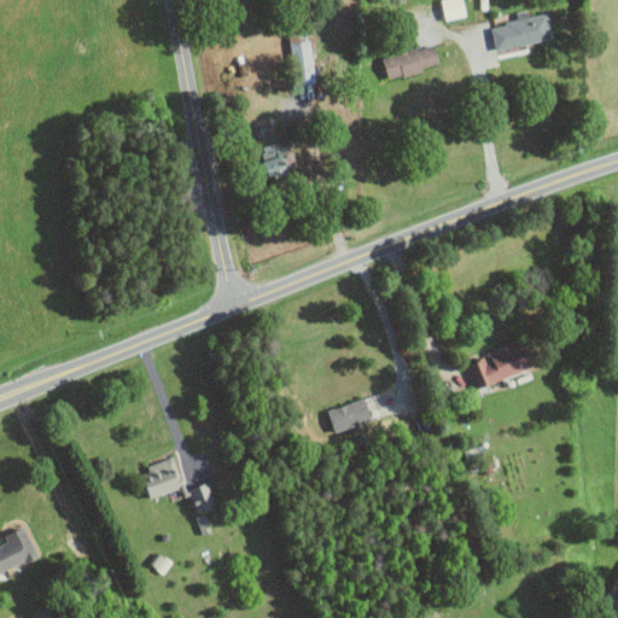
[(466,16),(462,0),(439,0),(445,21),(466,16)]
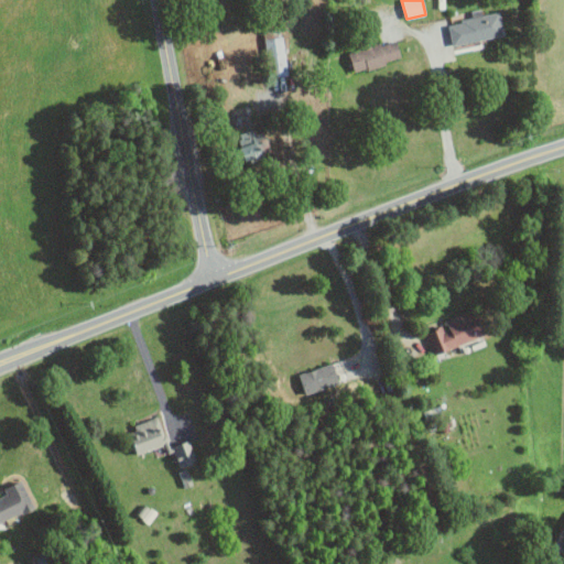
[(503,36),(499,12),(481,15),(480,9),(470,11),(473,20),(448,24),(453,46),(503,36)]
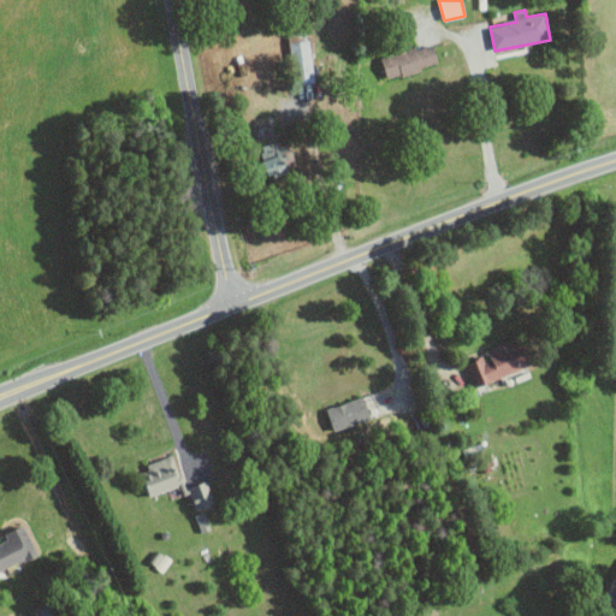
[(313,83),(311,41),(297,41),(300,84),(313,83)]
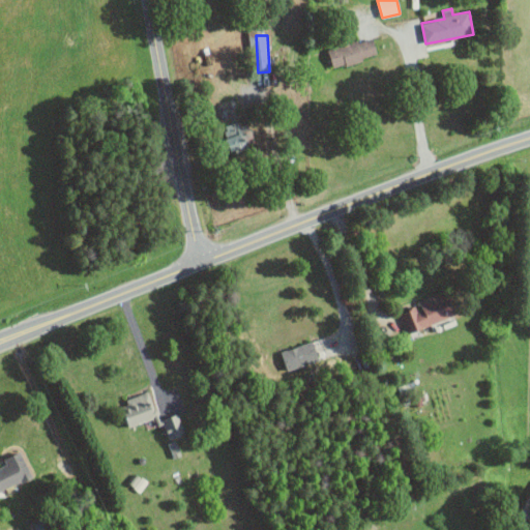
[(328,50),(333,67),(377,56),(372,37),(328,50)]
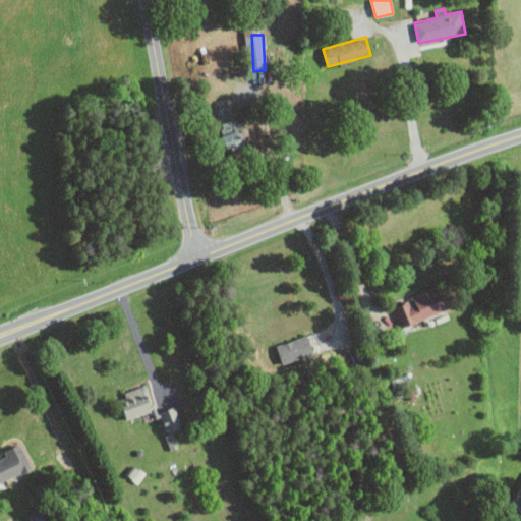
[(227,149),(249,140),(241,119),(219,126),(227,149)]
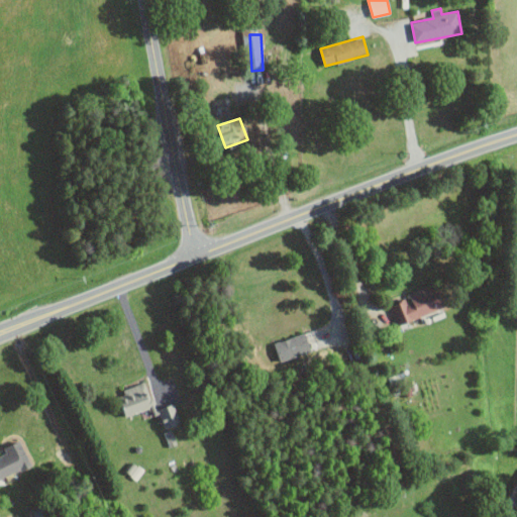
[(407,292),(409,297),(390,304),(396,323),(448,306),(440,281),(407,292)]
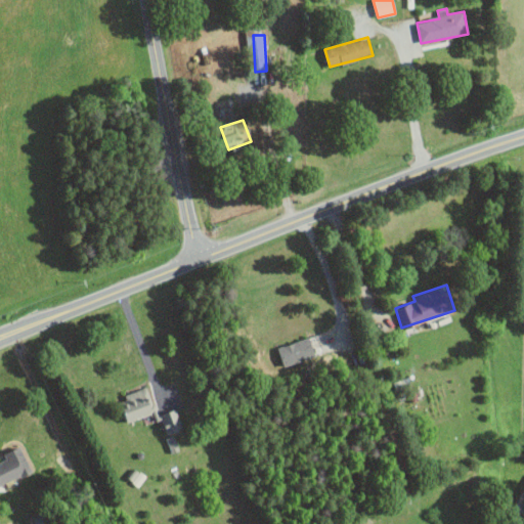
[(315,355),(308,337),(277,348),(285,365),(315,355)]
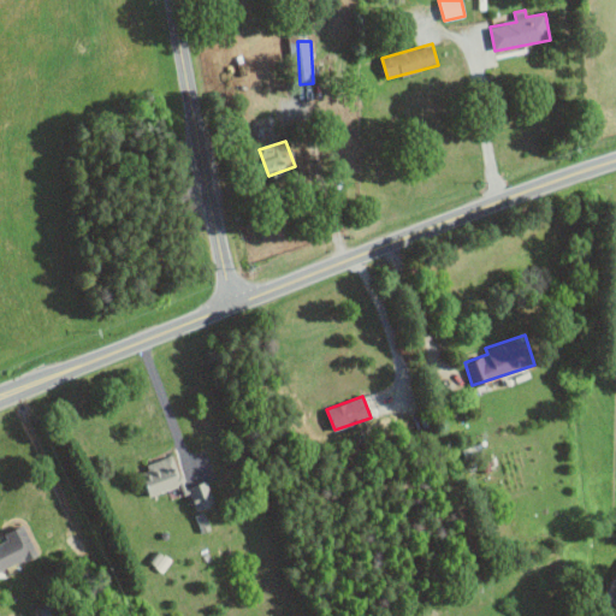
[(141,466),(152,496),(184,485),(173,454),(141,466)]
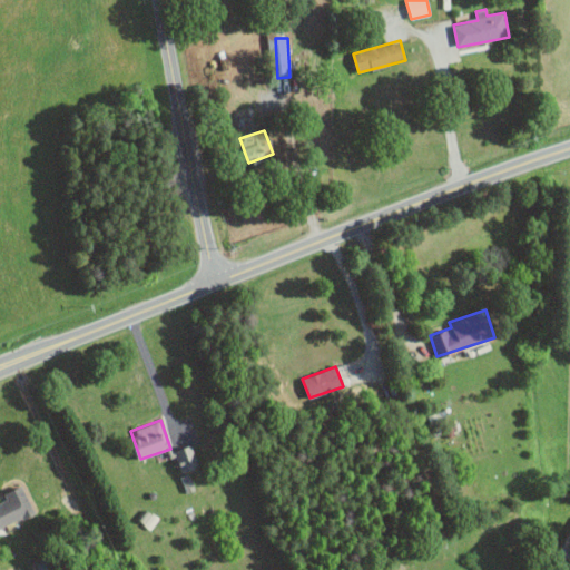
[(180,472),(199,468),(193,444),(174,450),(180,472)]
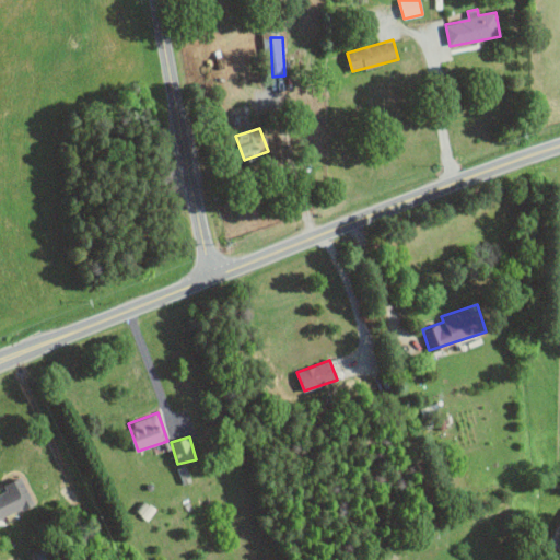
[(184,483),(191,480),(186,465),(177,468),(184,483)]
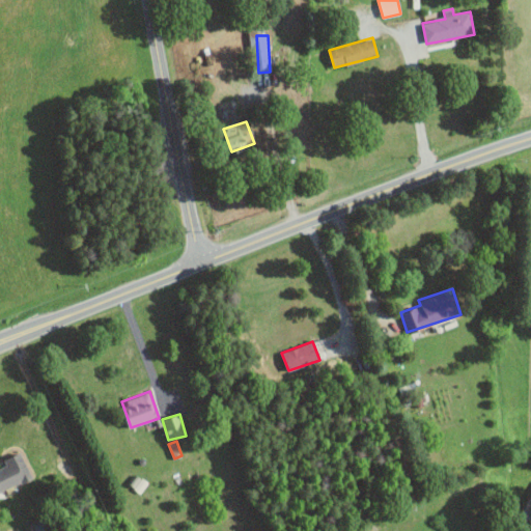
[(0,492),(32,476),(21,451),(3,459),(6,465),(0,467),(0,492)]
